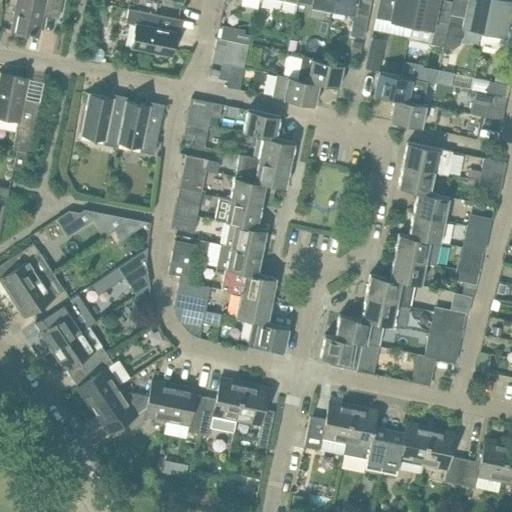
[(61,0),(16,0),(11,30),(38,36),(43,11),(59,14),(61,0)]
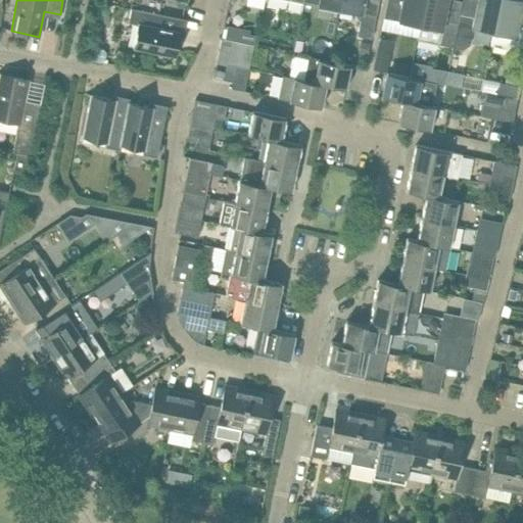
[(339,9),(341,0),(303,0),(303,1),(339,9)]
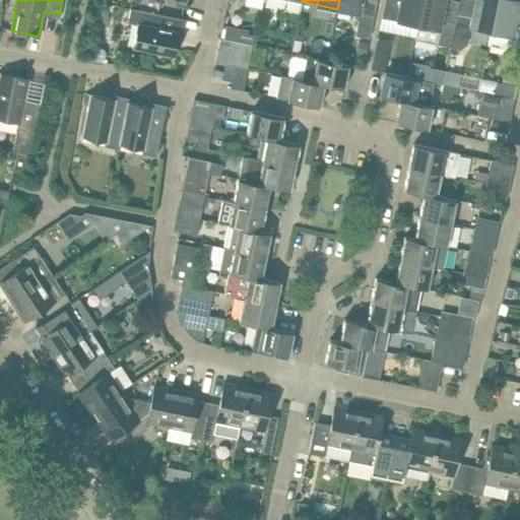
[(339,0),(337,9),(348,11),(349,11),(358,21),(354,36),(369,39),(377,0),(339,0)]
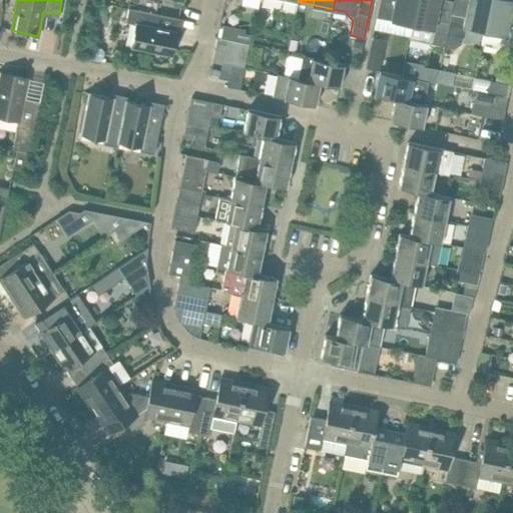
[(412,25),(416,0),(379,0),(376,18),(412,25)]
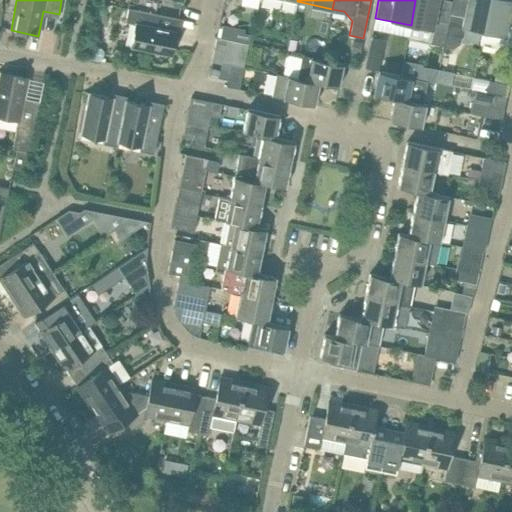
[(438,0),(415,0),(411,25),(431,29),(428,43),(443,46),(451,6),(438,3),(438,0)]
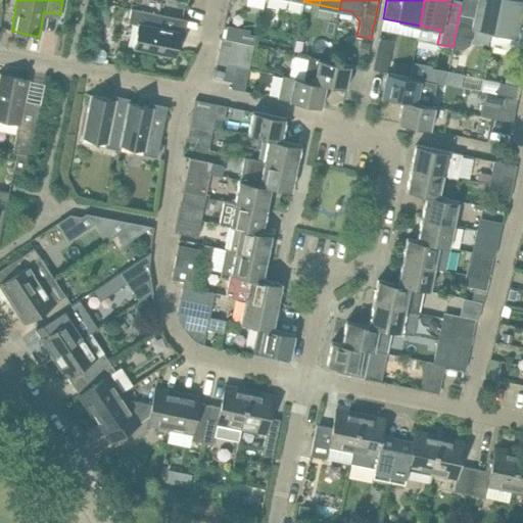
[(493,32),(500,0),(476,0),(475,0),(462,0),(461,6),(453,47),(463,49),(469,45),(471,35),(479,29),(493,32)]
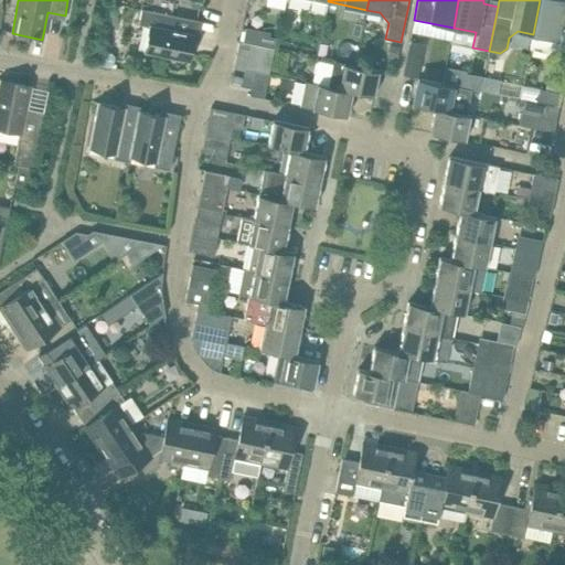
[(564,0),(540,0),(533,34),(530,50),(564,56),(564,10),(563,10),(564,0)]
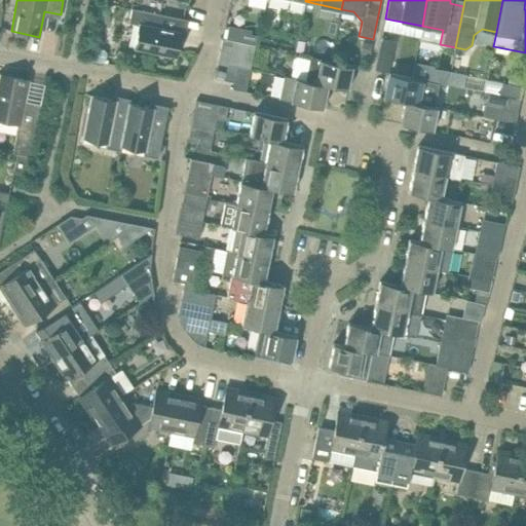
[(170,15),(132,8),(128,23),(139,25),(134,48),(176,58),(181,32),(166,29),(170,15)]
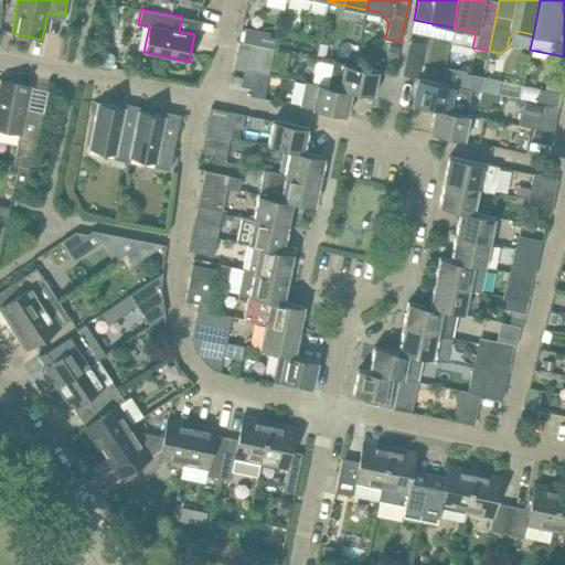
[(245,29),(242,43),(273,49),(275,39),(268,38),(269,33),(245,29)]
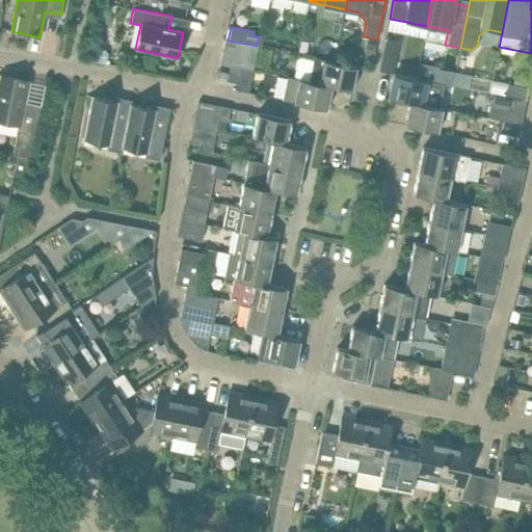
[(224,40),(222,51),(255,58),(257,46),(228,41),(224,40)]
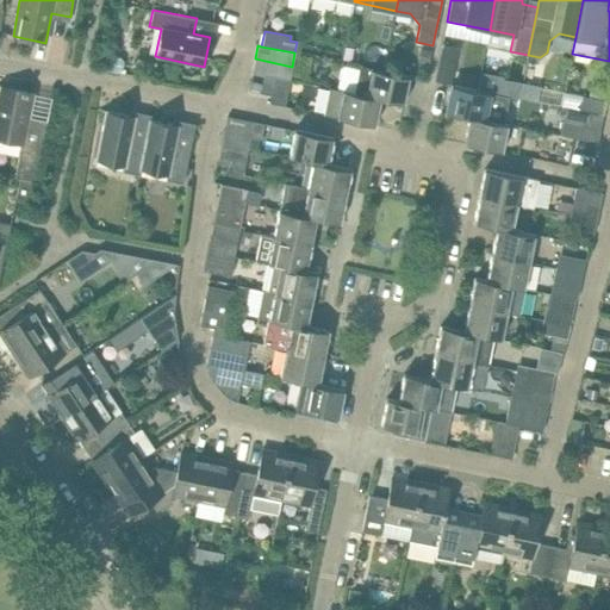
[(120,57),(110,55),(106,70),(120,73),(123,62),(120,57)]
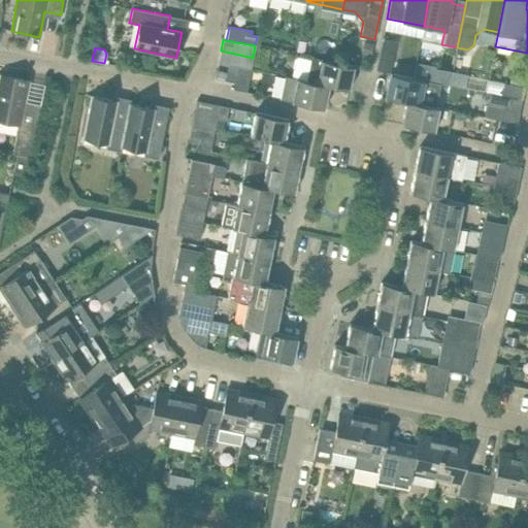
[(251,69),(253,58),(221,51),(218,63),(251,69)]
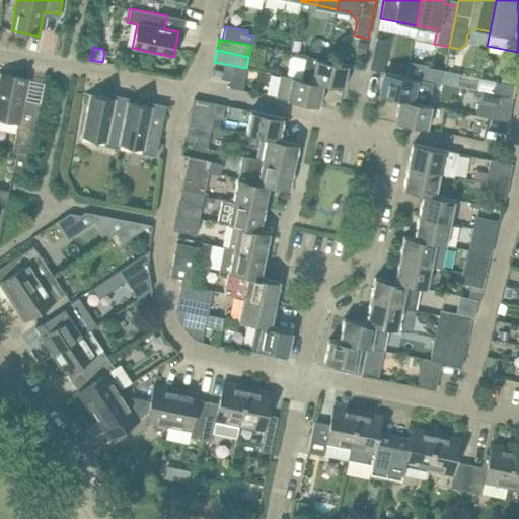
[(344,88),(349,65),(328,61),(315,58),(310,81),(323,84),(344,88)]
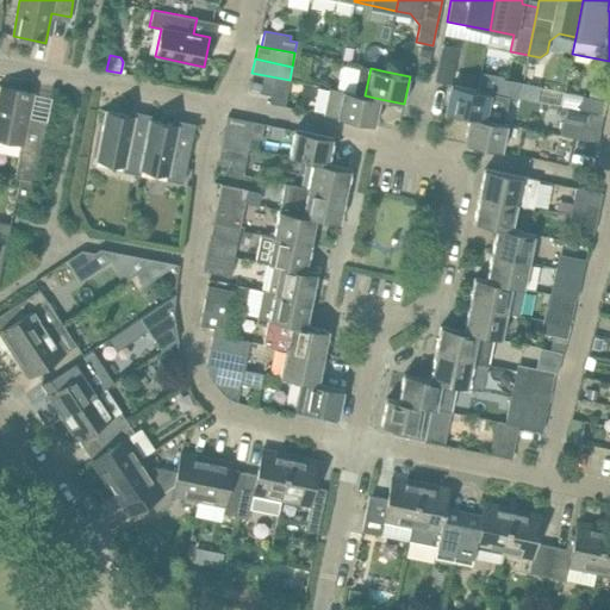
[(437,69),(435,81),(450,83),(453,73),(437,69)]
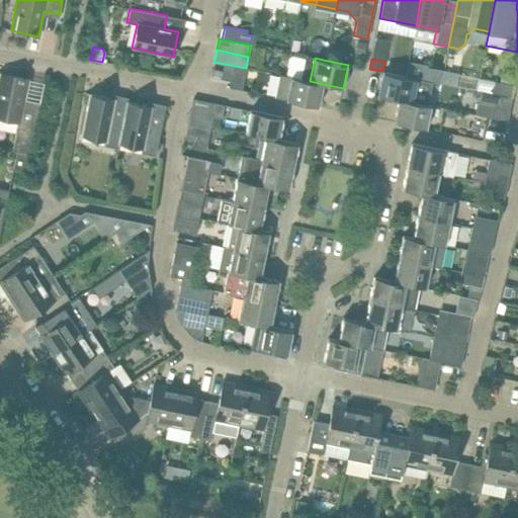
[(428,68),(426,80),(440,83),(443,70),(428,68)]
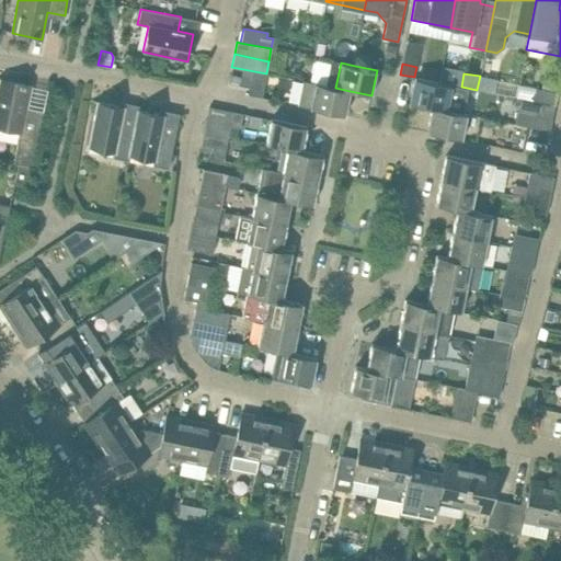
[(450,86),(436,82),(415,78),(410,103),(431,107),(445,111),(445,110),(450,86)]
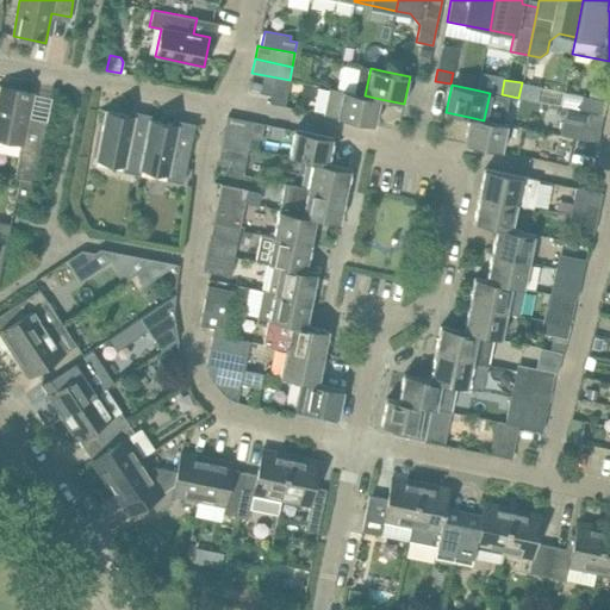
[(0,87),(0,138),(22,143),(14,178),(19,178),(35,181),(45,126),(26,122),(32,93),(0,87)]
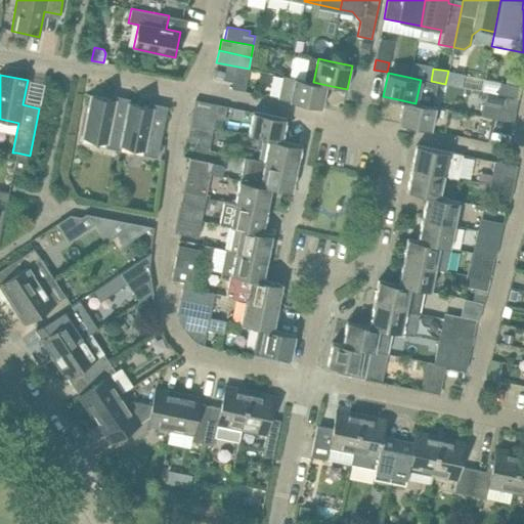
[(322,107),(326,85),(313,82),(282,75),(277,98),(322,107)]
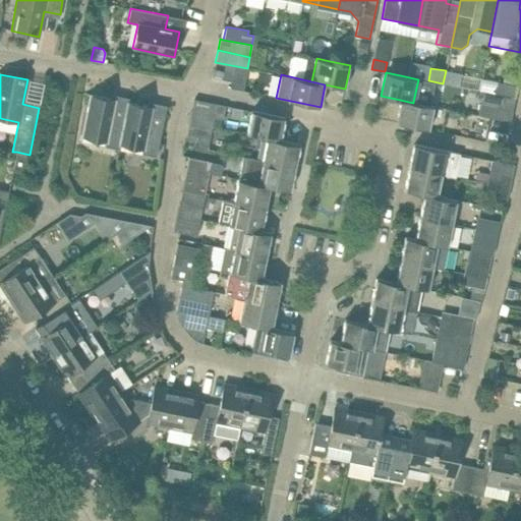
[(515,98),(517,87),(498,82),(495,94),(515,98)]
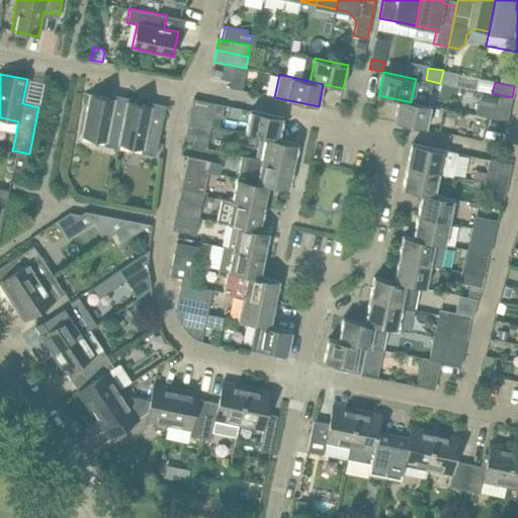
[(481,92),(478,103),(490,106),(492,94),(481,92)]
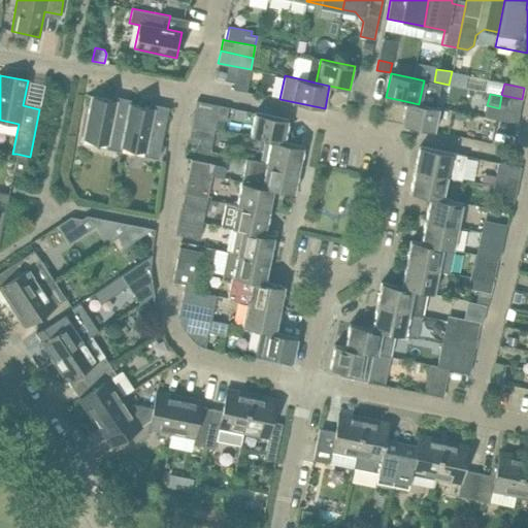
[(107,143),(106,147),(120,151),(125,125),(112,122),(118,101),(91,95),(83,138),(107,143)]
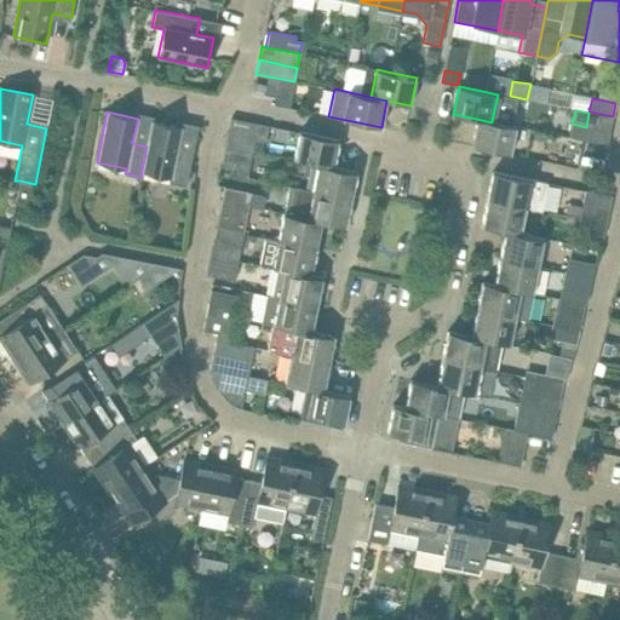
[(231,118),(228,131),(241,135),(239,148),(252,151),(256,133),(265,135),(267,125),(231,118)]
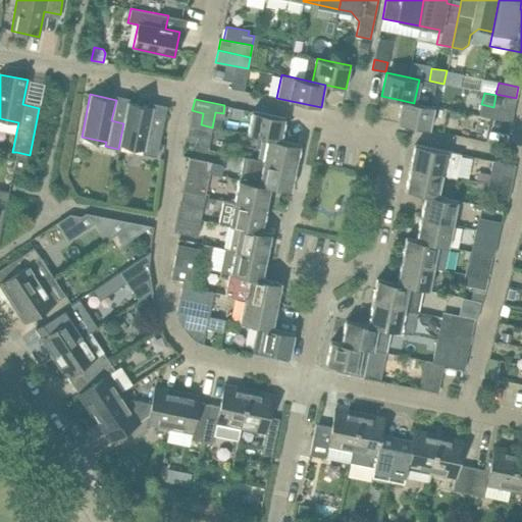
[(429,129),(433,109),(434,106),(414,102),(414,103),(401,100),(397,122),(429,129)]
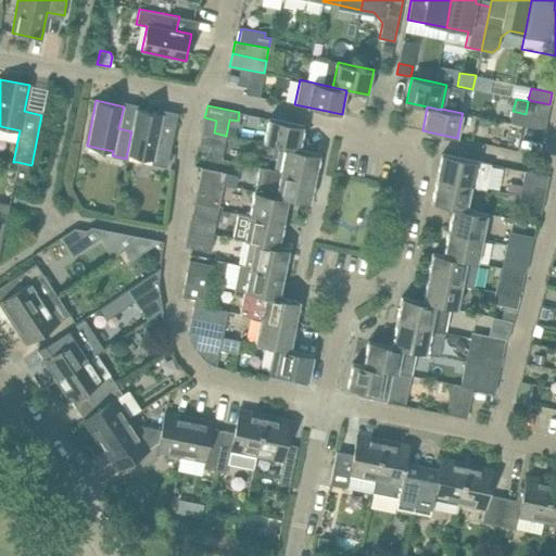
[(136,109),(131,131),(126,159),(127,159),(128,154),(152,159),(151,164),(166,167),(172,139),(159,137),(163,114),(136,109)]
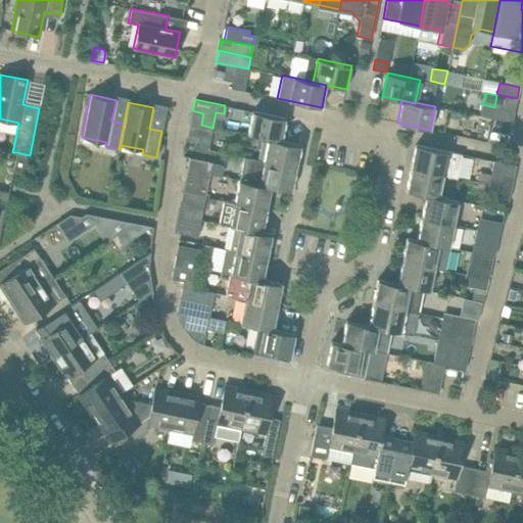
[(491,117),(494,107),(482,104),(480,115),(491,117)]
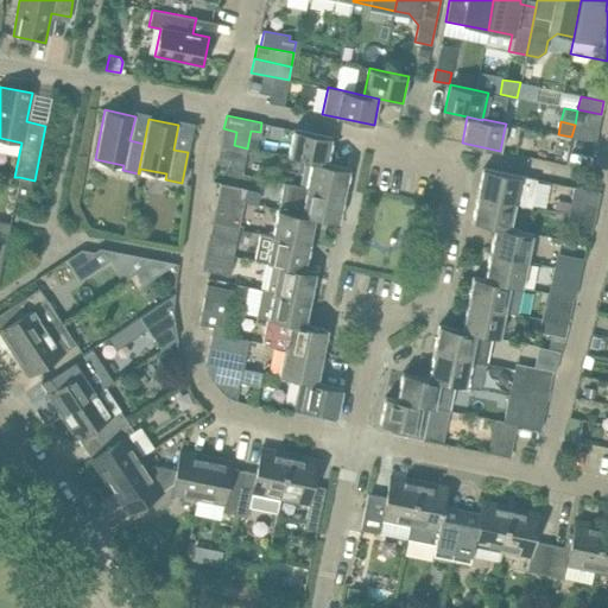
[(241,173),(247,149),(234,145),(236,132),(223,128),(215,169),(241,173)]
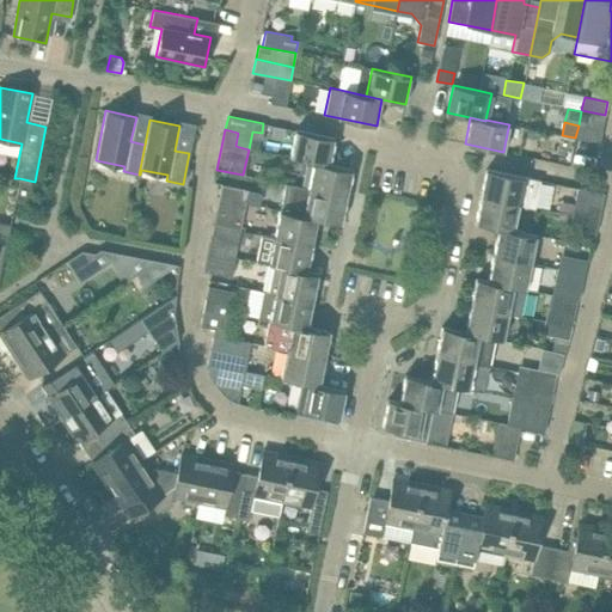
[(329,165),(335,138),(295,130),(291,157),(314,161),(314,163),(329,165)]
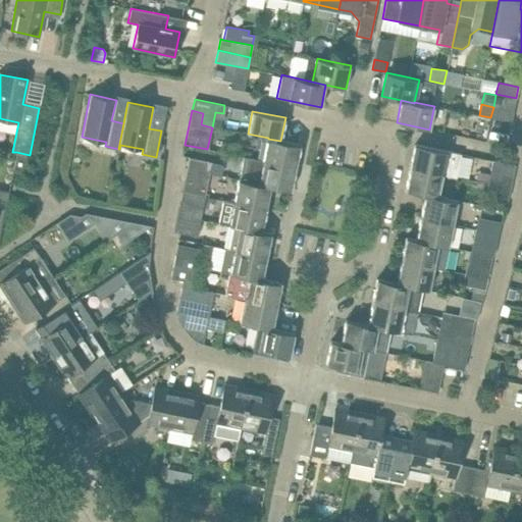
[(296,168),(301,145),(280,141),(268,139),(263,161),(296,168)]
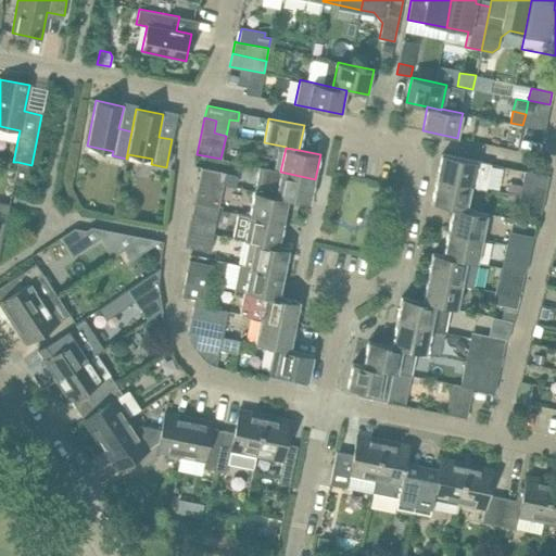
[(487,189),(491,164),(442,153),(437,178),(471,186),(487,189)]
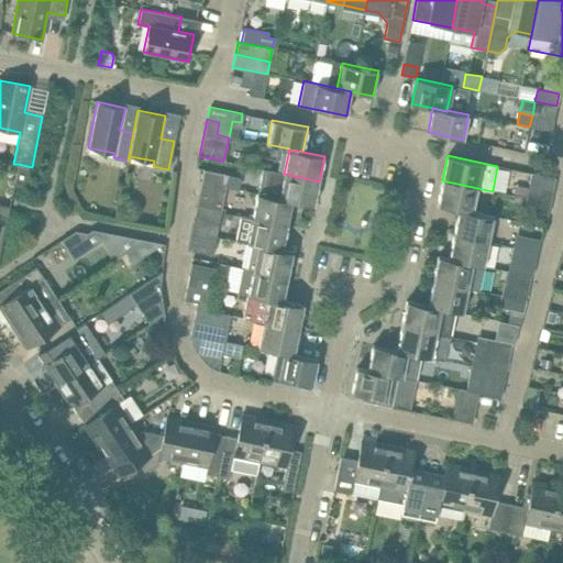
[(28,188),(32,167),(18,164),(13,185),(28,188)]
